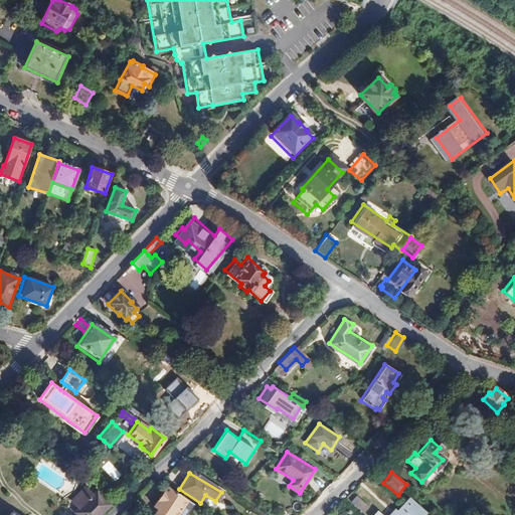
[(183,514),(192,502),(166,485),(150,510),(154,512),(152,514),(183,514)]
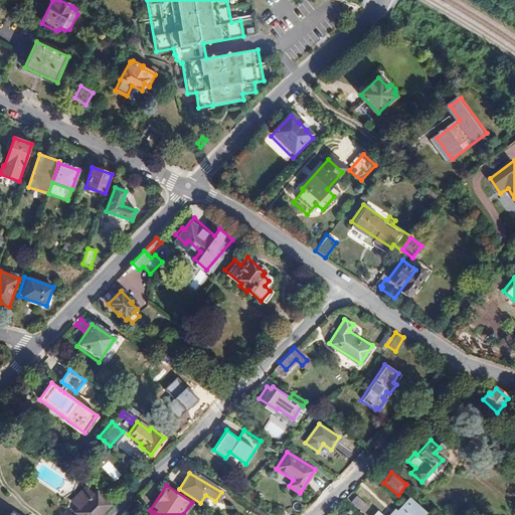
[(78,508),(92,495),(84,488),(71,501),(78,508)]
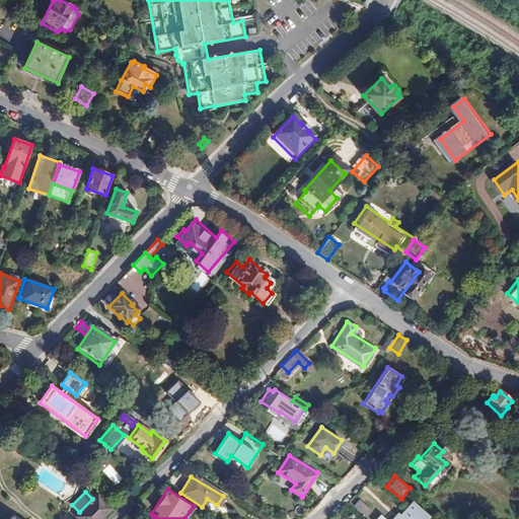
[(78,518),(98,518),(110,508),(97,495),(92,499),(79,512),(75,516),(78,518)]
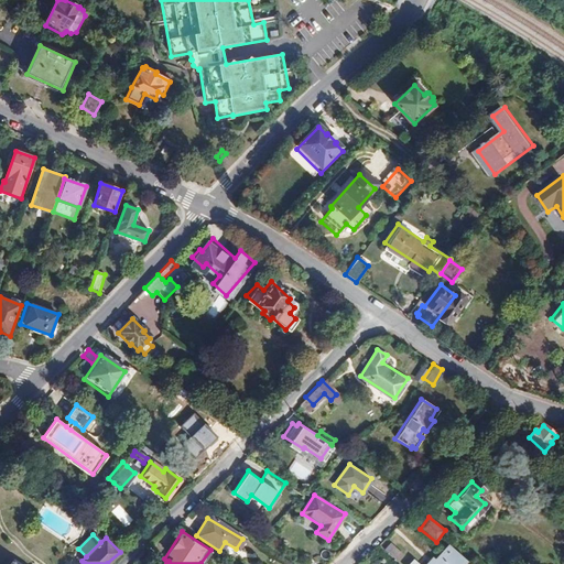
[(383,550),(396,562),(403,555),(390,543),(383,550)]
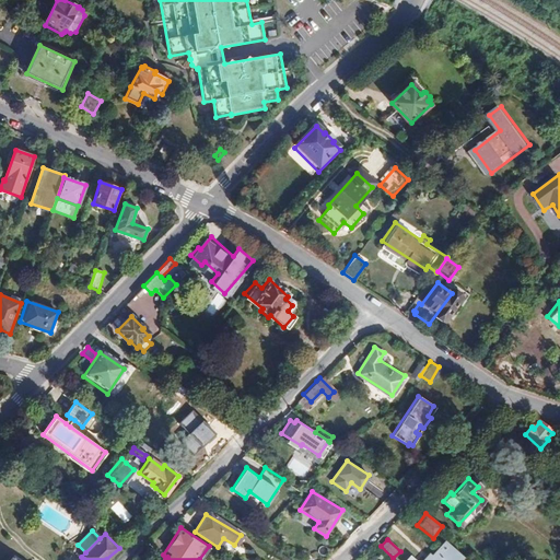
[(456,559),(461,557),(443,540),(424,559),(423,558),(420,559),(412,559),(408,556),(404,559),(456,559)]
